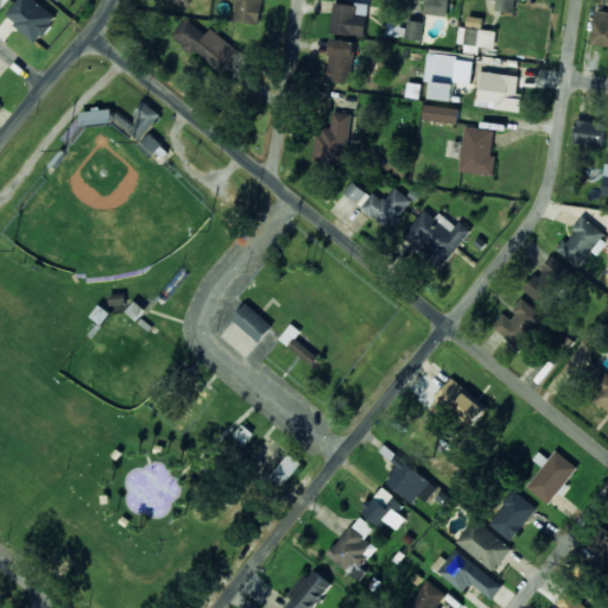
[(18,0),(6,16),(37,42),(57,18),(36,0),(18,0)]
